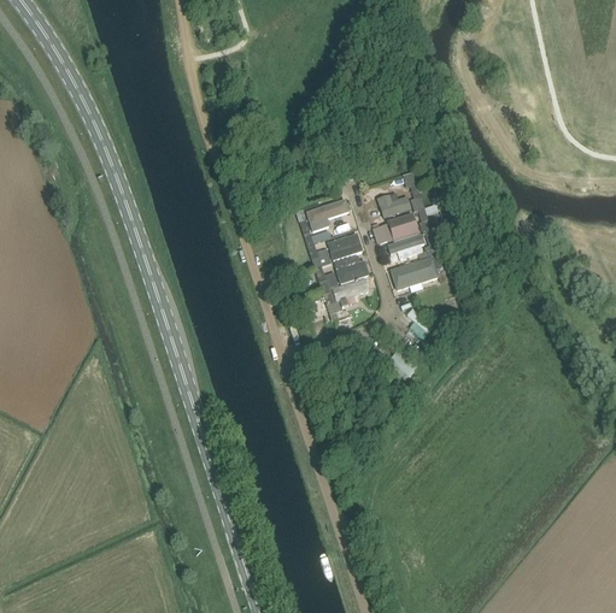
[(426,168),(416,171),(420,182),(429,180),(426,168)]
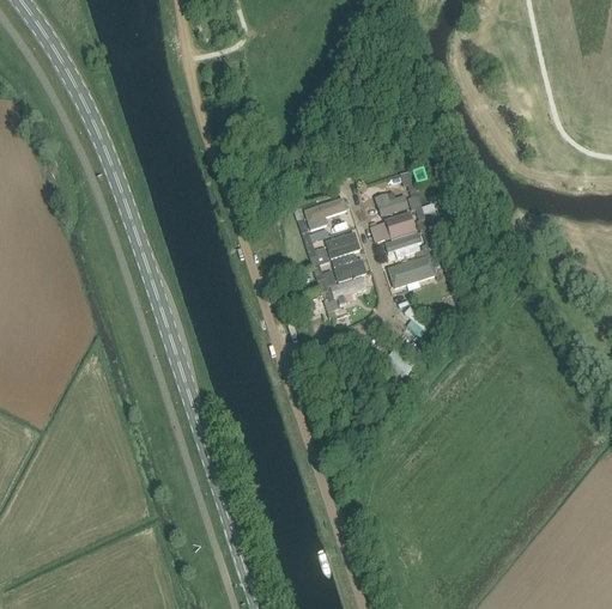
[(413,182),(406,184),(411,196),(407,198),(408,202),(411,209),(414,208),(420,206),(419,199),(413,182)]
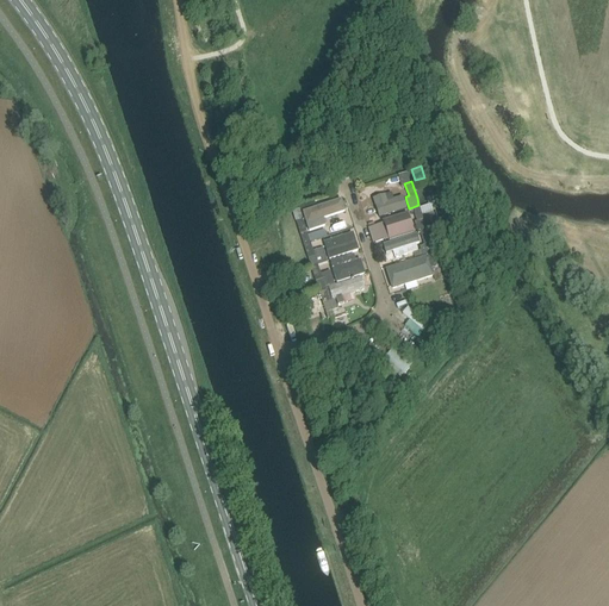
[(391,189),(372,195),(378,214),(405,205),(402,193),(392,195),(391,189)]
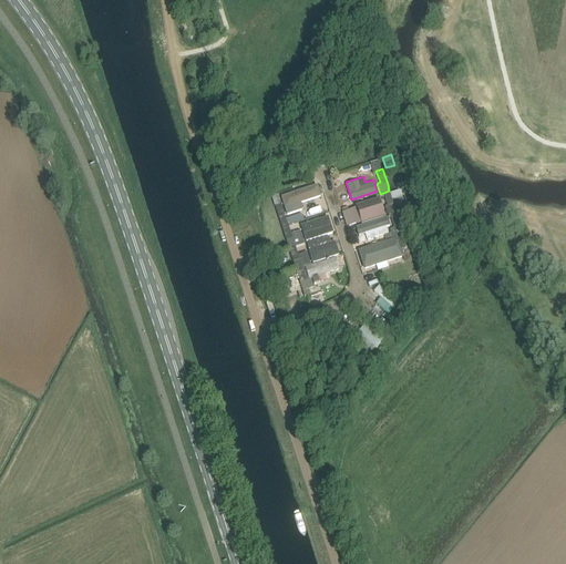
[(317,182),(280,194),(286,213),(302,207),(300,201),(320,194),(317,182)]
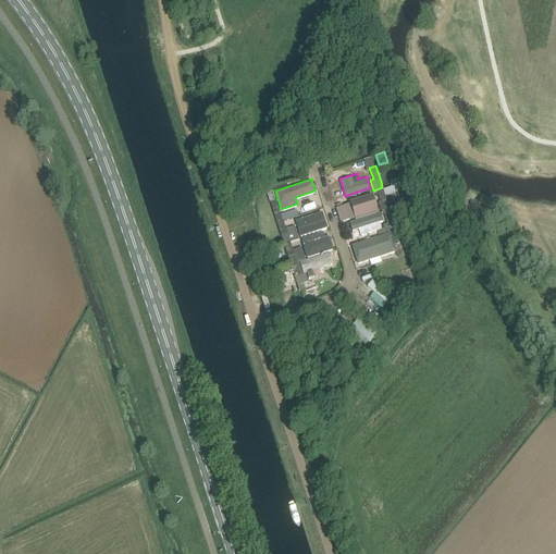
[(384,193),(395,189),(393,184),(382,187),(384,193)]
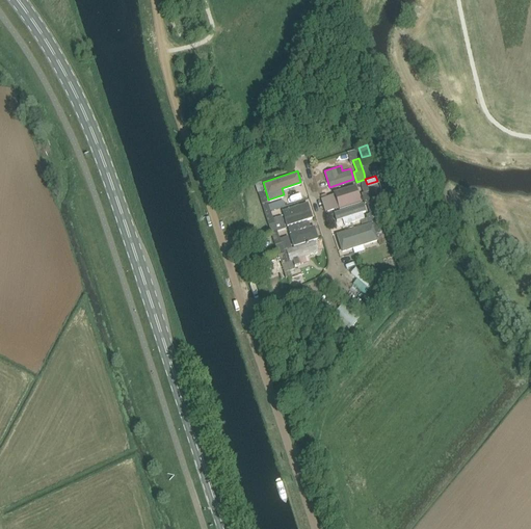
[(365,179),(360,181),(363,190),(369,189),(368,187),(367,184),(365,179)]
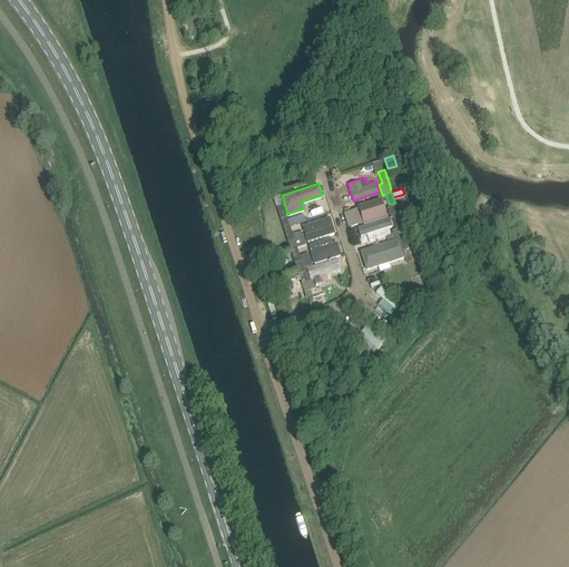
[(280,195),(274,197),(283,225),(288,223),(280,195)]
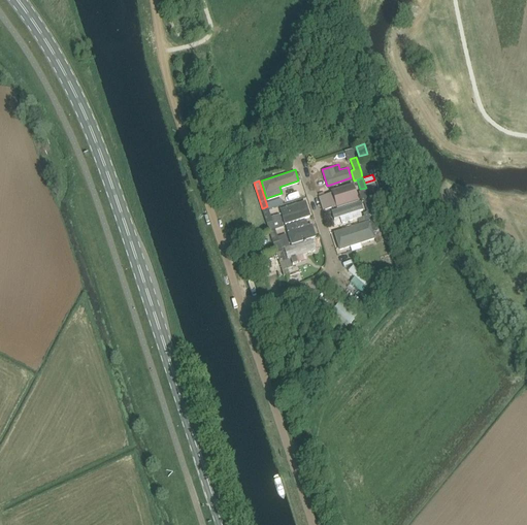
[(331,190),(326,192),(330,205),(335,204),(336,206),(358,199),(352,182),(330,189),(331,190)]
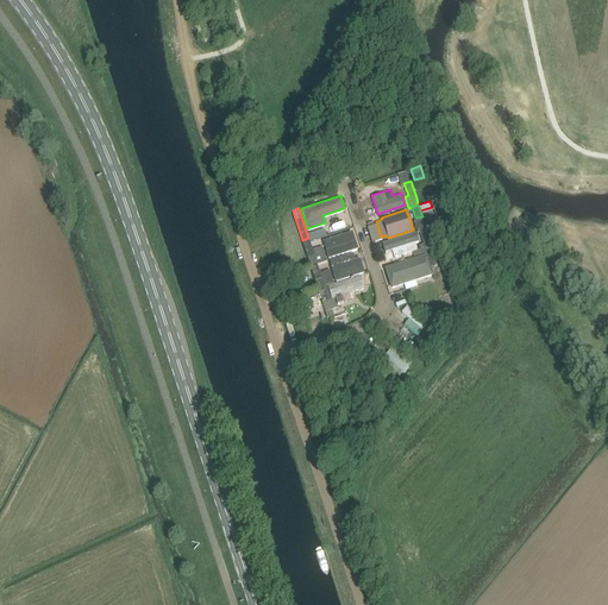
[(415,218),(413,219),(417,229),(419,228),(426,226),(425,226),(422,216),(415,218)]
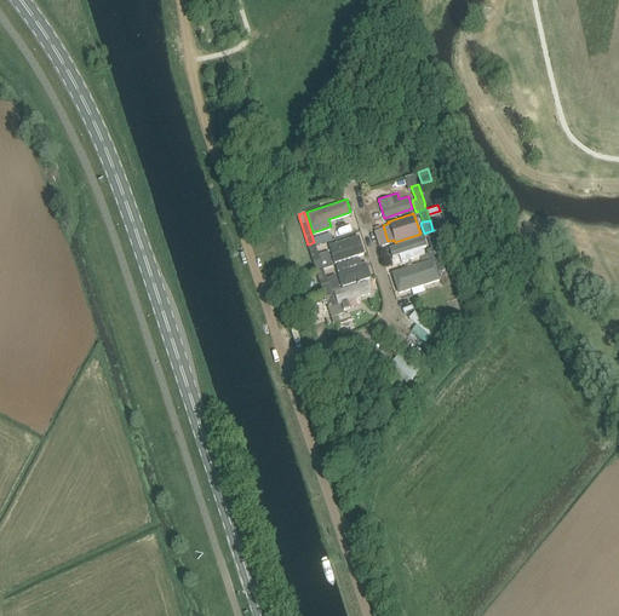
[(430,246),(425,247),(427,251),(428,254),(429,257),(429,259),(433,258),(434,257),(441,254),(441,253),(440,251),(437,245),(434,234),(434,230),(427,232),(428,236),(430,246)]
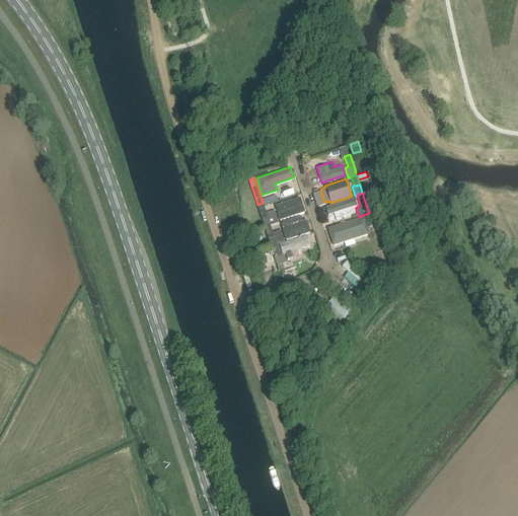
[(299,196),(275,204),(280,218),(304,211),(299,196)]
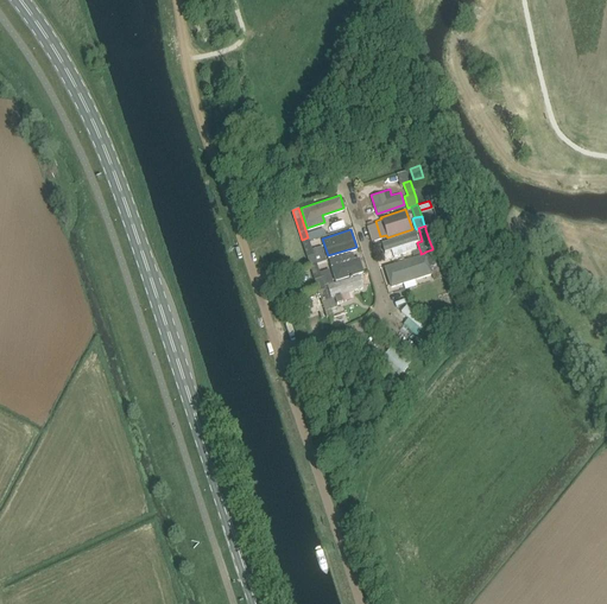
[(415,230),(381,241),(384,249),(391,247),(393,254),(411,248),(416,247),(413,240),(417,239),(415,230)]
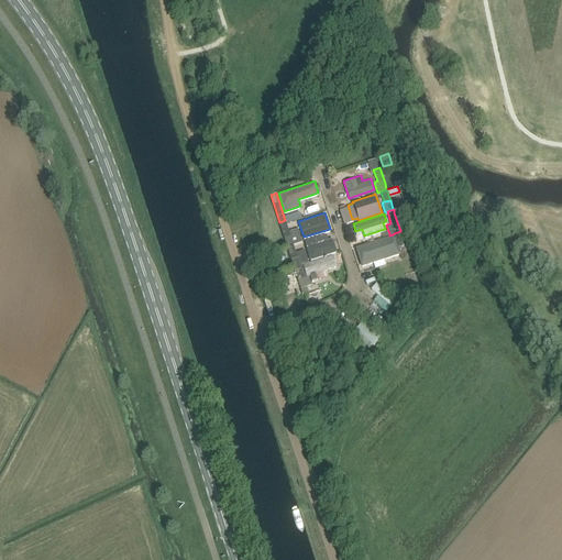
[(285,220),(279,222),(286,242),(286,244),(293,242),(301,239),(297,227),(288,229),(285,220)]
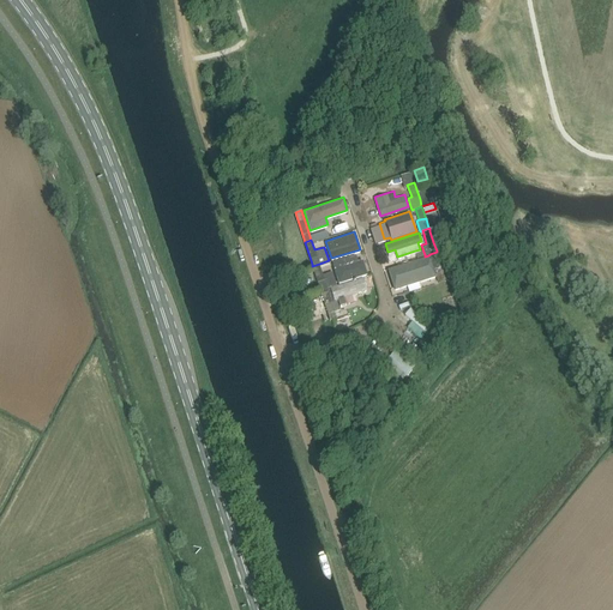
[(437,252),(430,254),(433,267),(437,279),(446,276),(444,269),(442,269),(440,265),(437,252)]
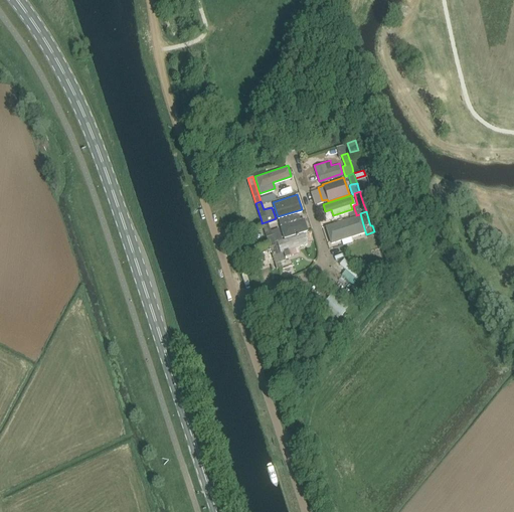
[(356,215),(326,225),(331,241),(341,237),(350,234),(353,233),(363,230),(364,230),(359,214),(356,215)]
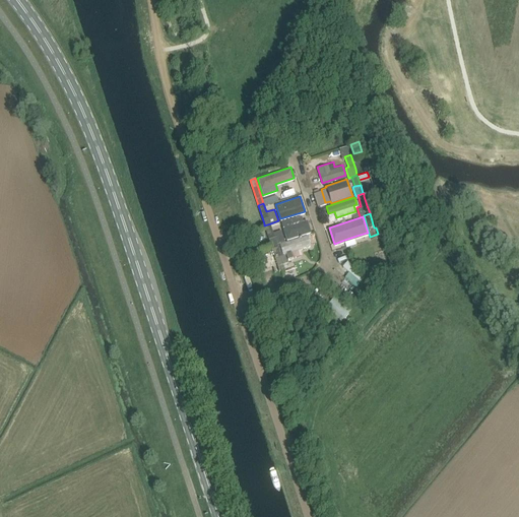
[(303,219),(282,227),(286,239),(310,232),(306,218),(303,219)]
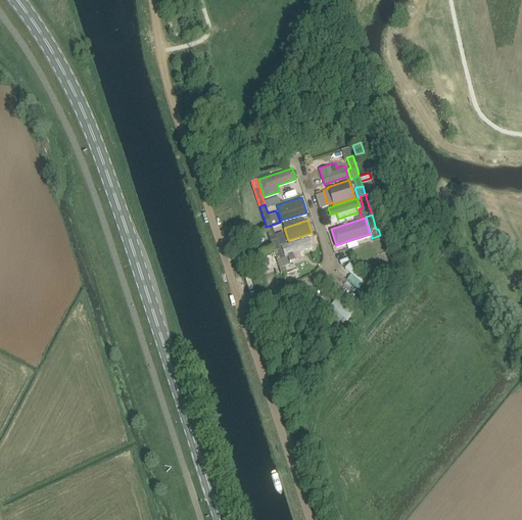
[(272,225),(266,227),(267,228),(271,243),(272,246),(286,241),(283,230),(274,232),(272,225)]
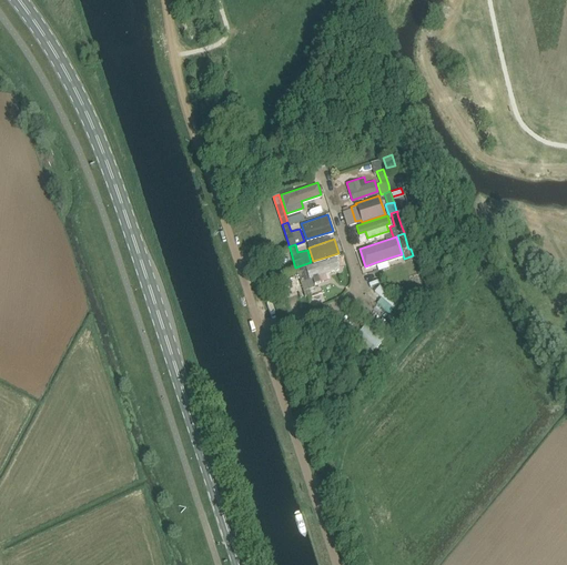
[(311,262),(295,268),(296,269),(300,280),(303,289),(309,286),(313,285),(311,276),(312,276),(313,279),(314,281),(328,276),(327,271),(338,266),(335,255),(311,262)]
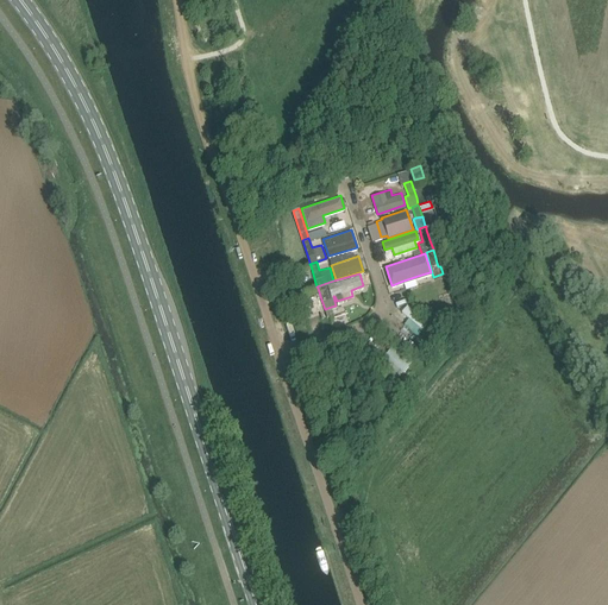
[(392,345),(381,359),(399,375),(411,359),(392,345)]
